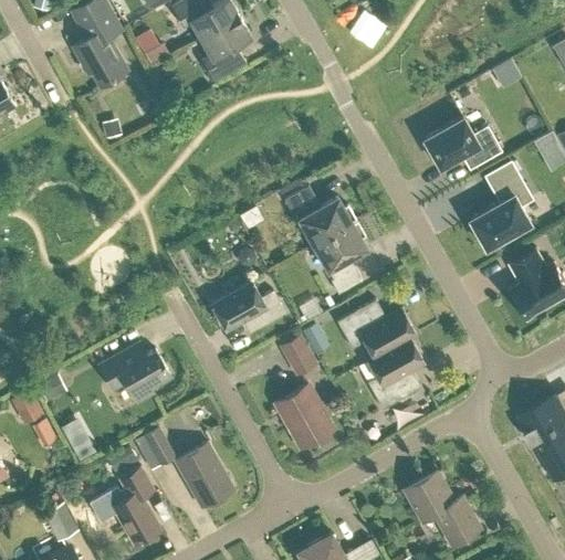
[(35,0),(33,10),(51,13),(54,0),(35,0)]
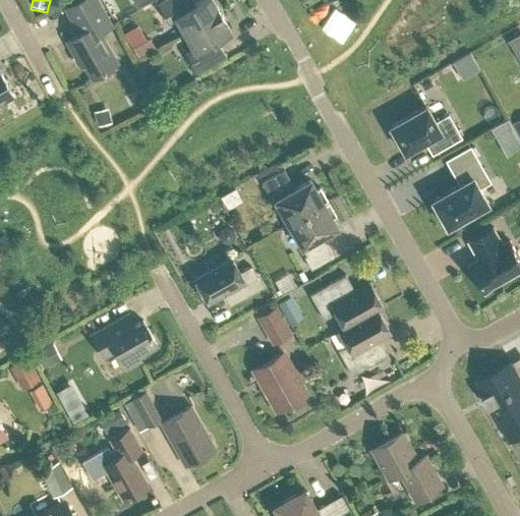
[(95,0),(84,0),(65,11),(79,37),(67,44),(80,68),(84,66),(93,80),(117,67),(100,36),(112,30),(95,0)]
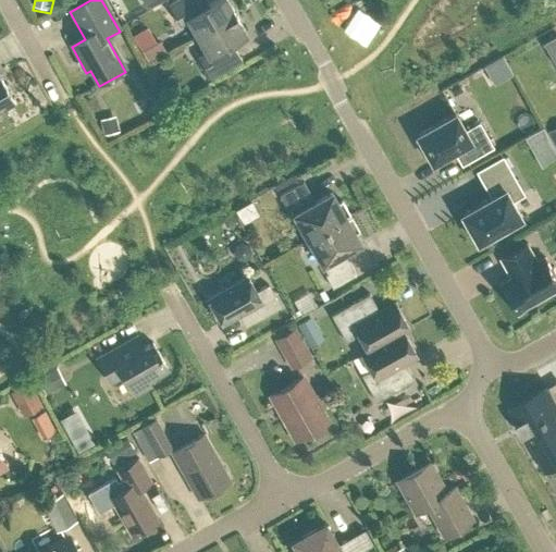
[(140,0),(146,10),(162,0),(140,0)]
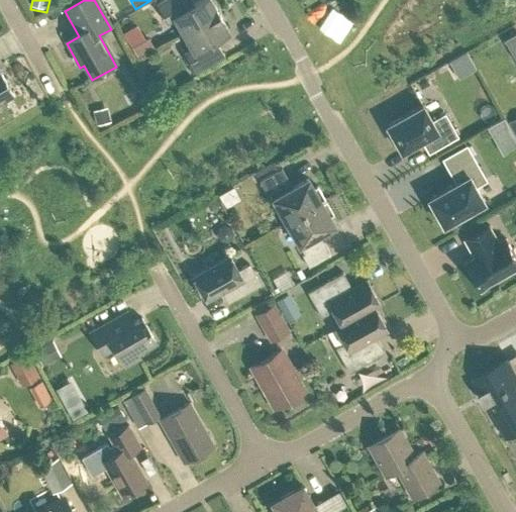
[(175,22),(183,36),(219,16),(209,0),(204,0),(195,6),(191,0),(170,0),(157,8),(167,26),(175,22)]
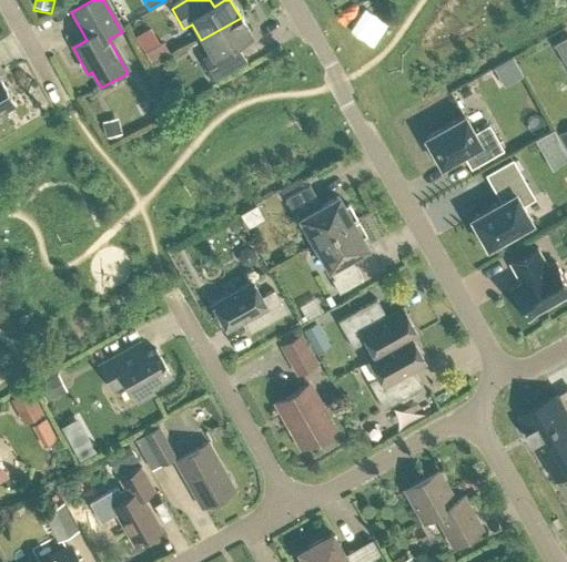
[(202,61),(214,83),(246,64),(236,47),(252,38),(241,18),(201,40),(211,57),(202,61)]
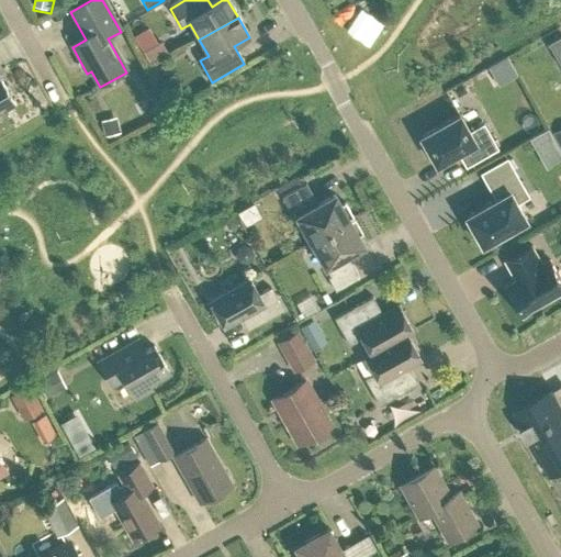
[(560,40),(548,47),(560,68),(560,40)]
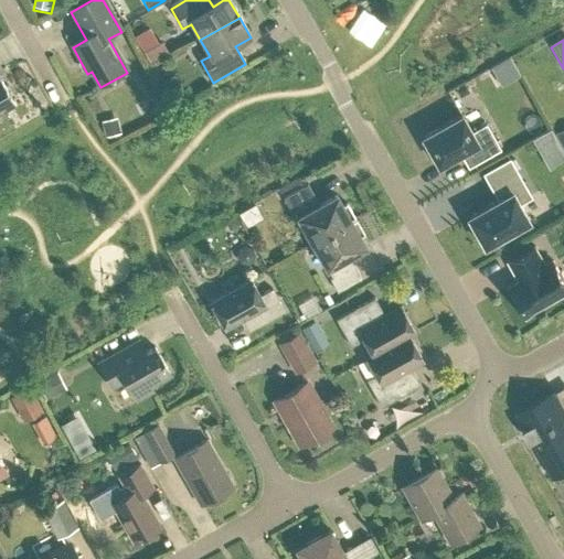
[(146,55),(152,67),(170,56),(163,44),(146,55)]
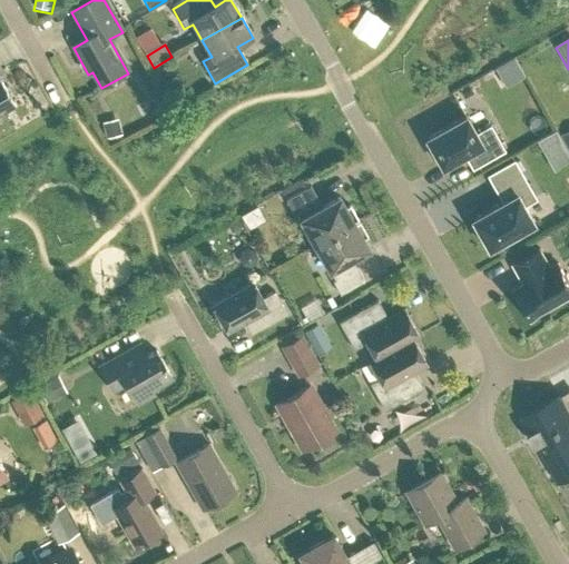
[(521,60),(500,72),(511,91),(532,79),(521,60)]
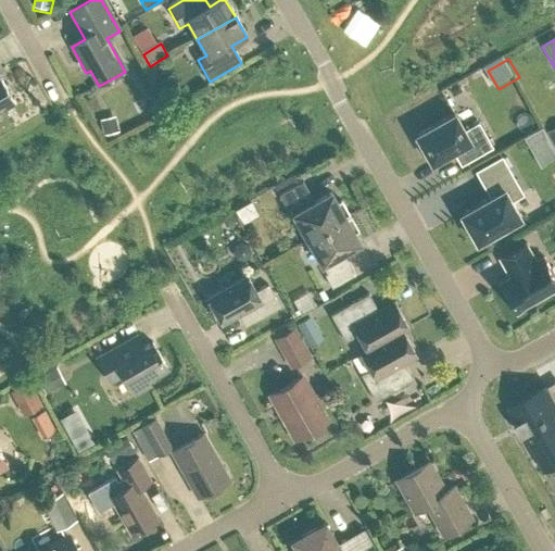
[(0,114),(15,107),(0,79),(0,114)]
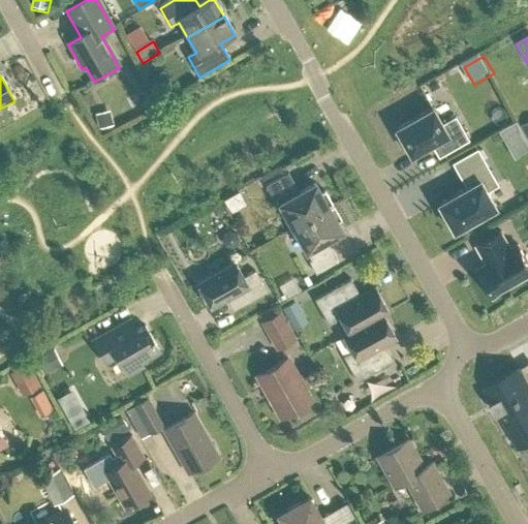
[(433,111),(396,131),(398,134),(395,136),(401,149),(405,147),(411,157),(436,144),(443,157),(469,143),(456,119),(442,127),(433,111)]
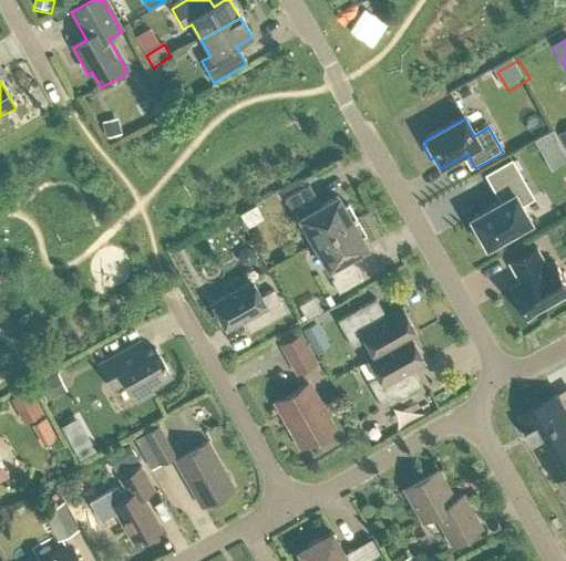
[(501,204),(471,220),(486,249),(531,225),(522,207),(533,200),(518,175),(493,189),(501,204)]
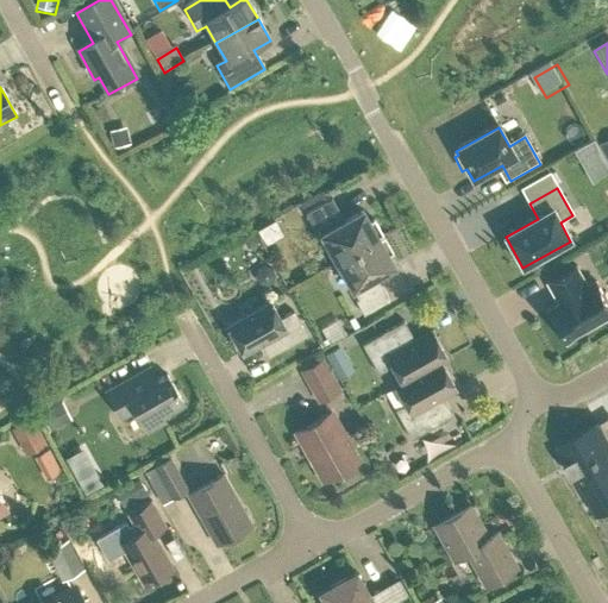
[(315,228),(337,265),(378,242),(378,240),(382,237),(374,223),(370,225),(363,214),(344,224),(332,202),(306,218),(314,230),(315,228)]
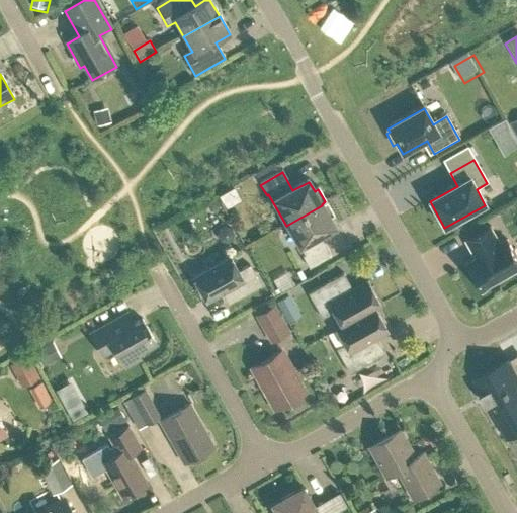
[(238,190),(224,197),(230,209),(244,202),(238,190)]
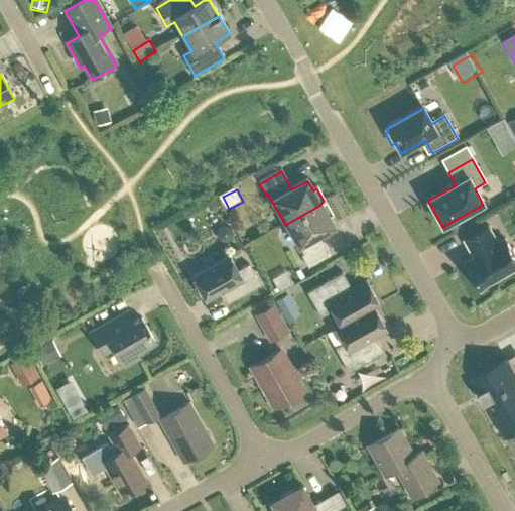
[(301,257),(308,269),(330,257),(318,237),(335,228),(320,205),(285,225),(303,256),(301,257)]
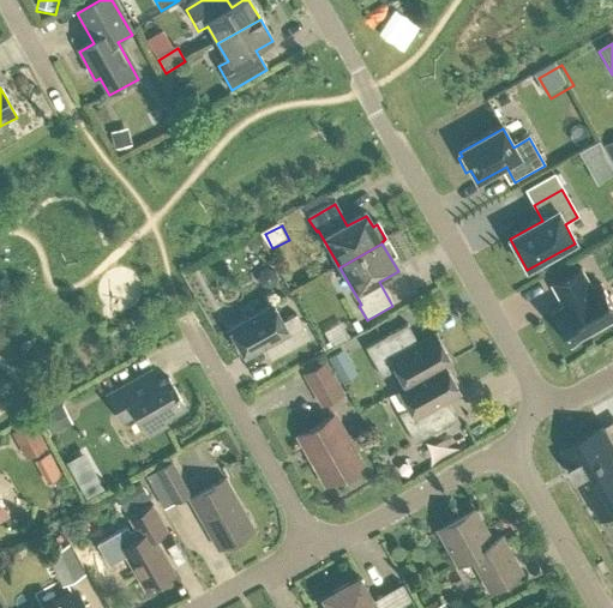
[(582,272),(553,289),(564,309),(553,317),(571,349),(612,325),(612,305),(602,288),(594,293),(582,272)]
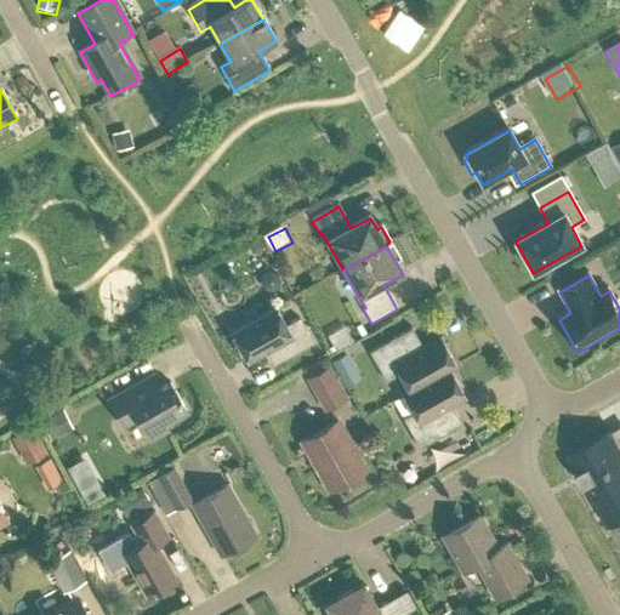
[(313,346),(300,322),(286,329),(276,311),(232,335),(248,363),(274,348),(283,363),(313,346)]
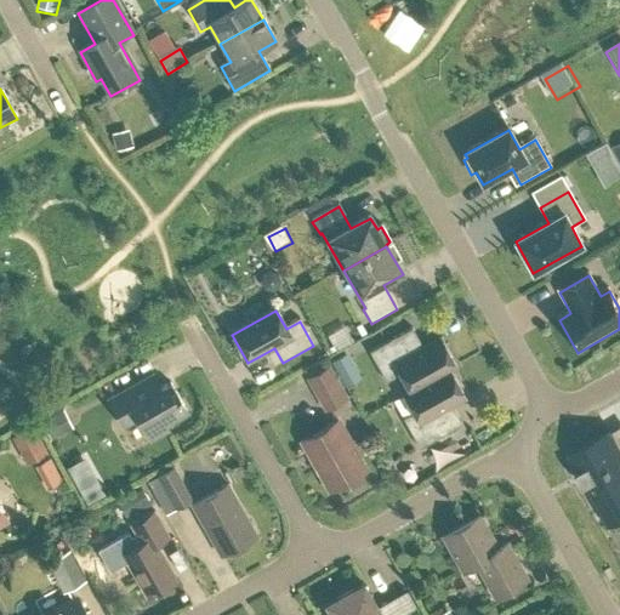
[(400,376),(410,393),(410,394),(449,373),(450,373),(456,369),(441,342),(424,352),(413,331),(369,354),(386,385),(400,376)]
